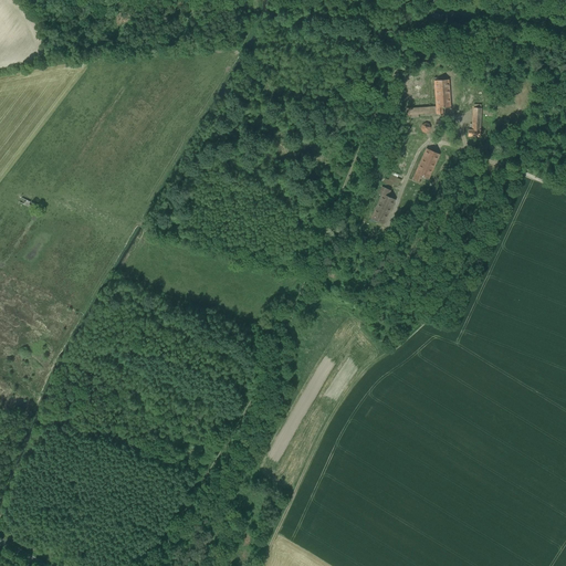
[(448,80),(433,81),(436,106),(436,113),(436,114),(441,113),(441,106),(450,106),(448,80)]
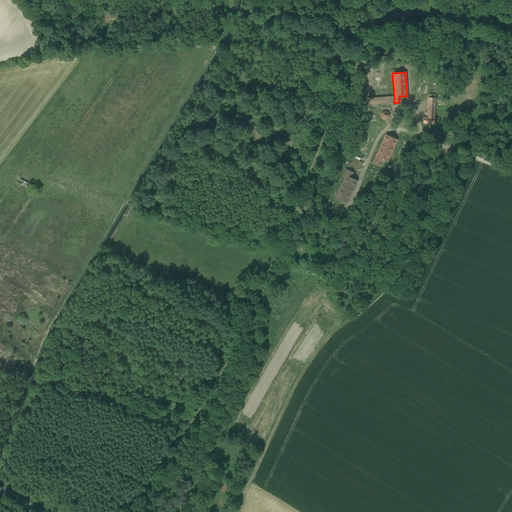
[(394,96),(368,97),(368,104),(394,102),(394,96)]
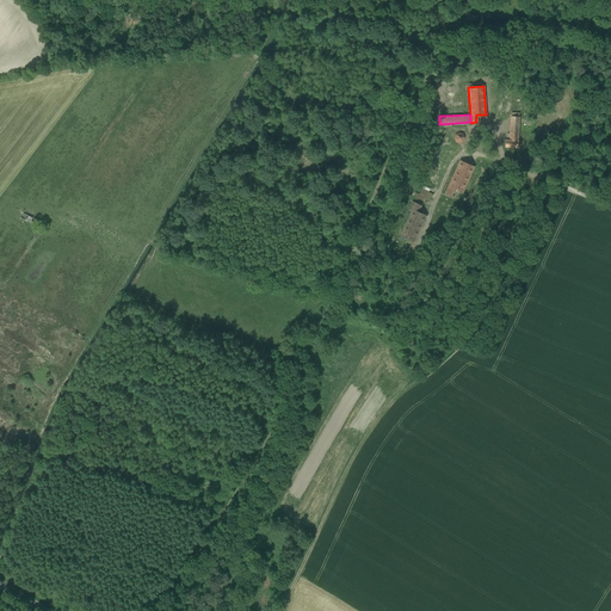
[(518,116),(510,116),(508,140),(505,140),(505,147),(518,147),(518,141),(517,141),(518,116)]
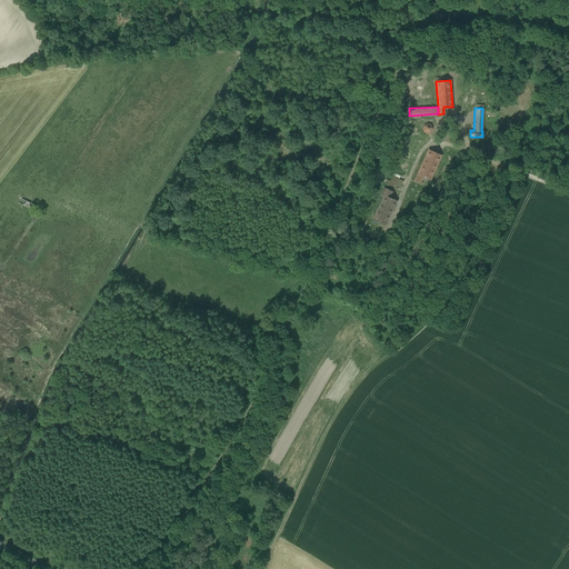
[(441,155),(428,149),(415,180),(420,182),(422,176),(430,179),(441,155)]
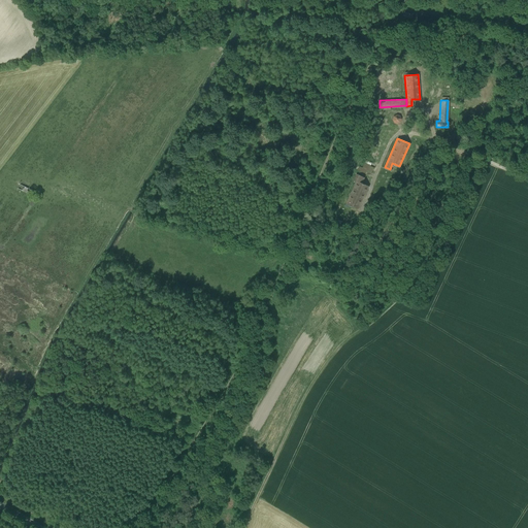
[(364,177),(359,174),(345,203),(358,208),(368,186),(361,183),(364,177)]
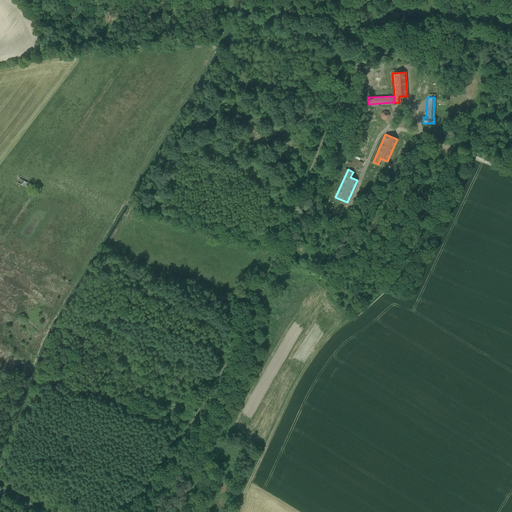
[(35,185),(19,178),(17,183),(32,190),(35,185)]
